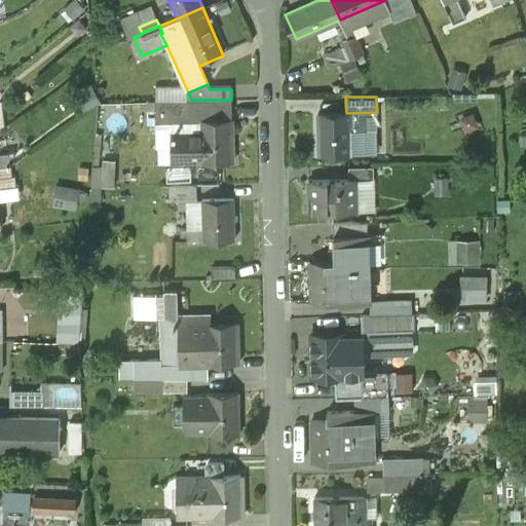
[(191,100),(155,101),(156,124),(200,123),(231,122),(231,100),(191,100)]
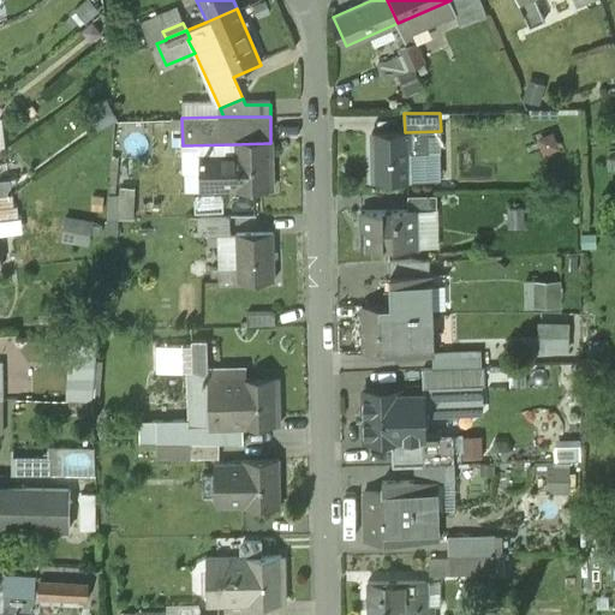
[(405,132),(372,132),(374,179),(411,179),(411,150),(441,150),(441,131),(405,132)]
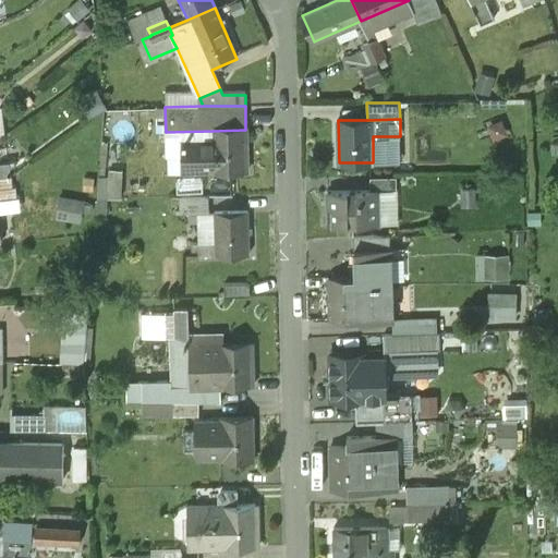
[(213,131),(213,140),(183,141),(183,173),(246,172),(245,130),(213,131)]
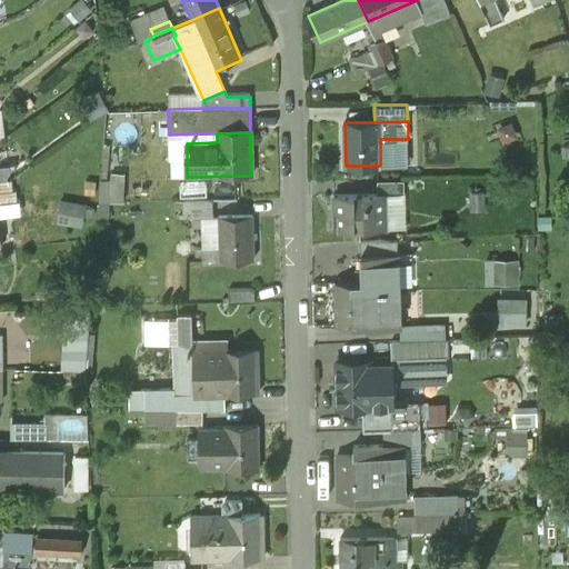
[(10,163),(0,165),(0,179),(11,178),(12,178),(10,163)]
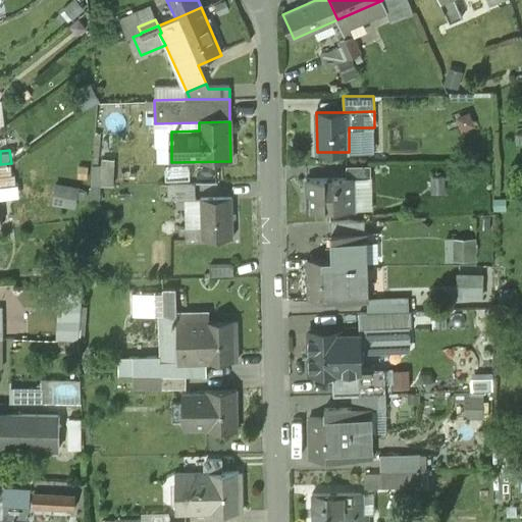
[(10,163),(0,164),(0,186),(16,184),(15,173),(12,173),(10,163)]
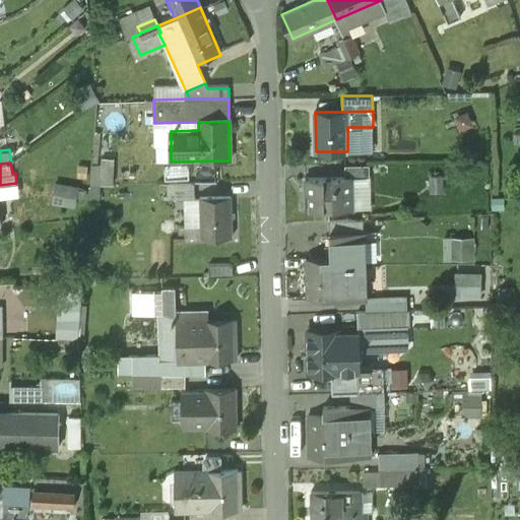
[(370,176),(369,165),(343,165),(344,176),(352,176),(370,176)]
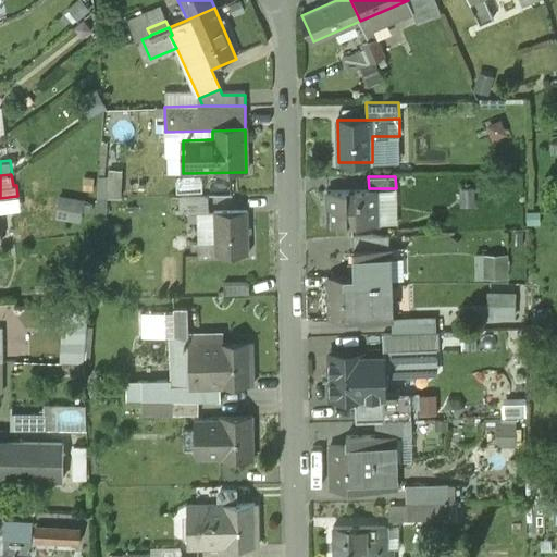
[(378,223),(378,188),(369,188),(325,189),(326,224),(378,223)]
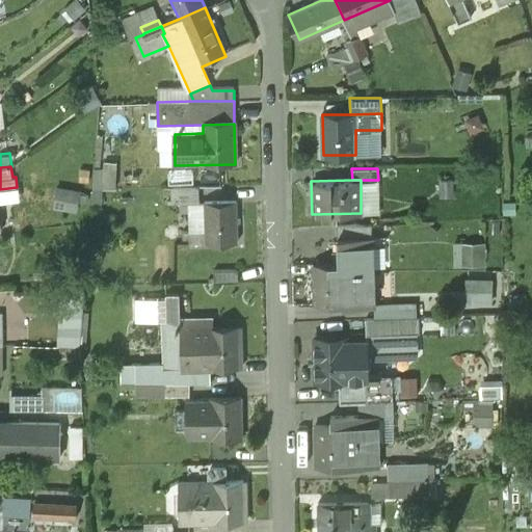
[(78,211),(82,188),(58,184),(54,206),(78,211)]
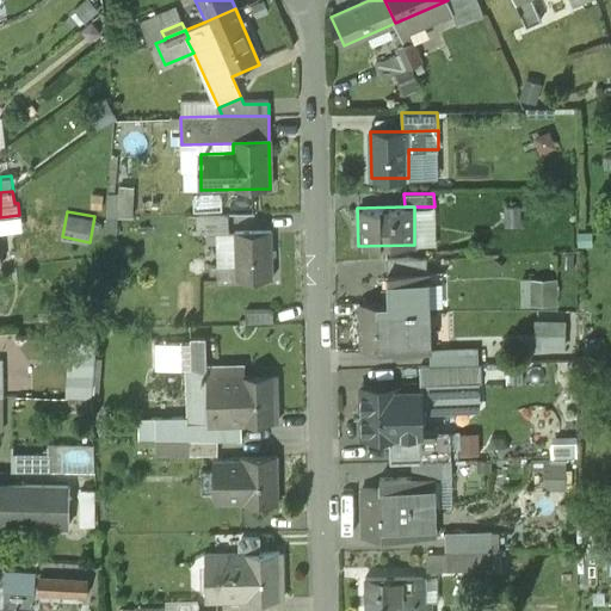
[(227,215),(195,215),(195,234),(228,234),(227,215)]
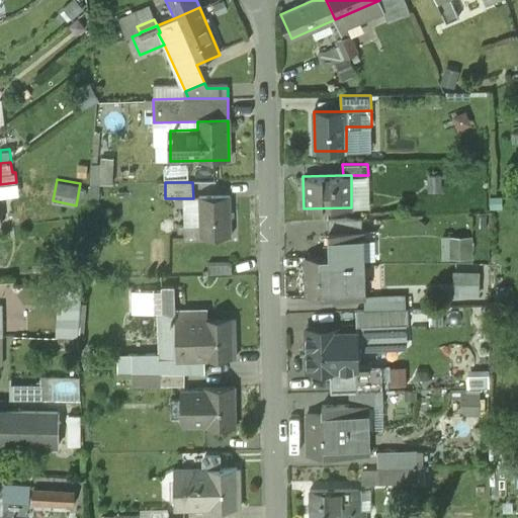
[(230,196),(199,197),(199,225),(200,238),(231,237),(230,196)]
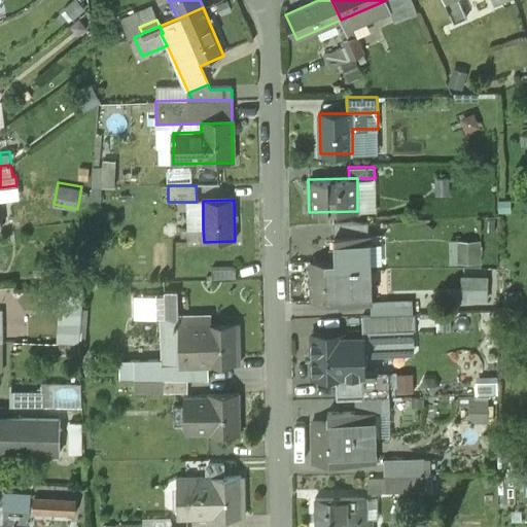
[(369,221),(334,222),(335,237),(369,235),(369,221)]
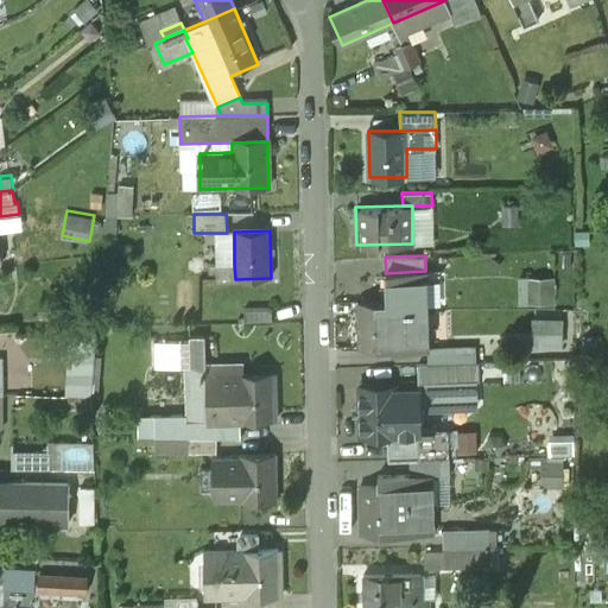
[(234,264),(207,265),(207,274),(215,274),(216,279),(235,279),(234,264)]
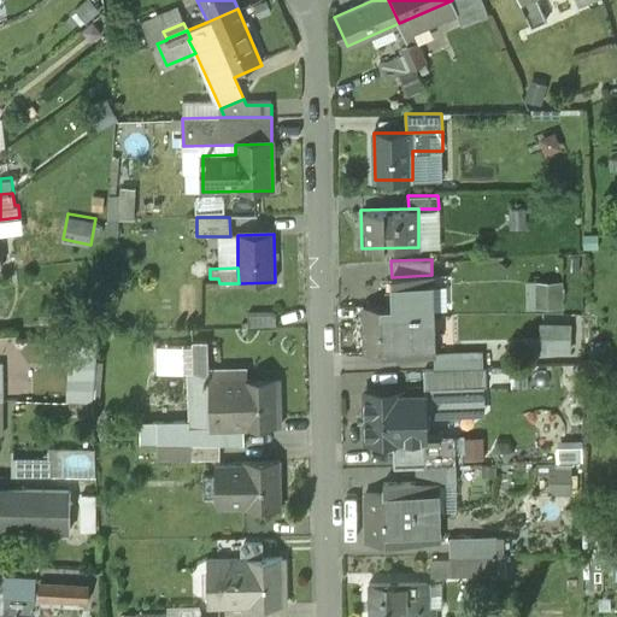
[(432,275),(392,277),(393,305),(363,306),(365,353),(399,352),(399,358),(434,357),(432,275)]
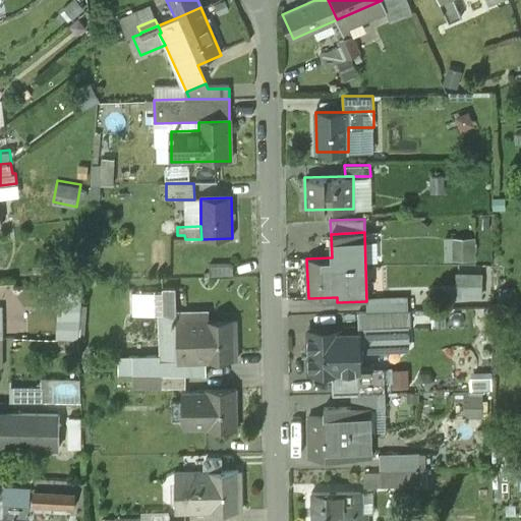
[(446,235),(447,259),(477,258),(477,235),(446,235)]
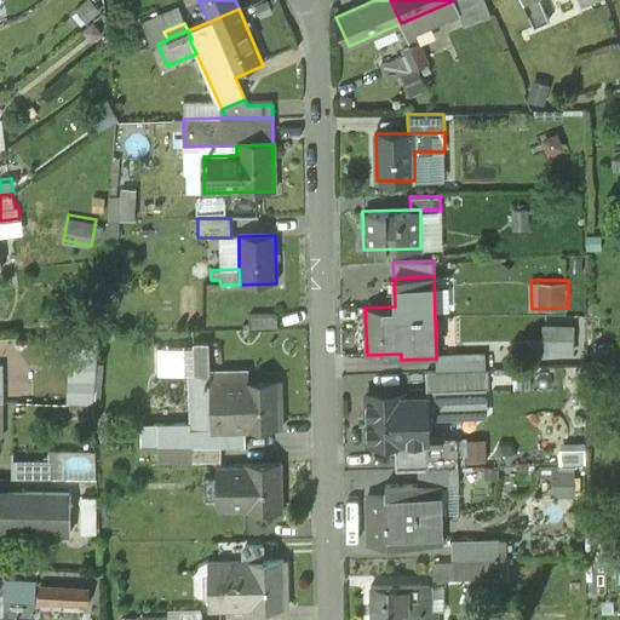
[(276,315),(247,315),(248,328),(277,328),(276,315)]
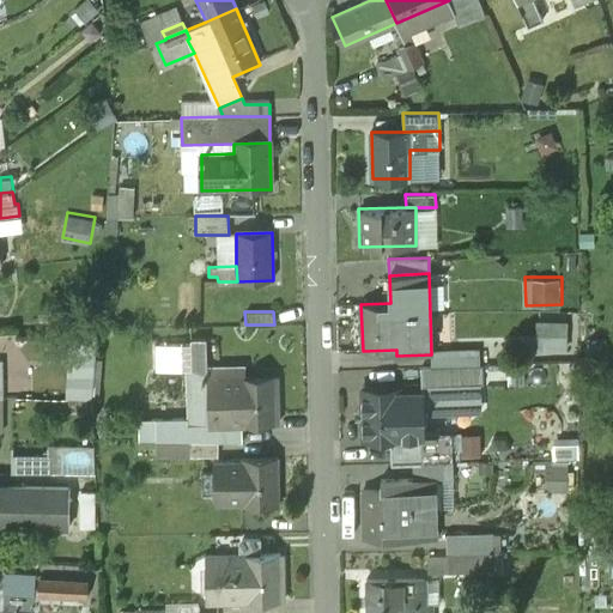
[(569,346),(569,319),(539,317),(539,346),(569,346)]
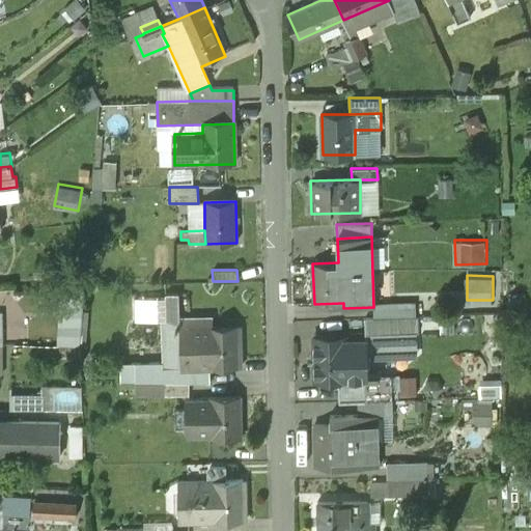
[(59,344),(83,344),(84,299),(60,299),(59,344)]
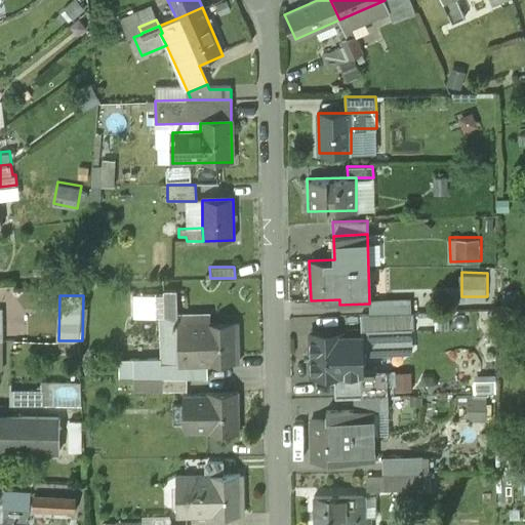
[(411,312),(360,314),(361,334),(364,334),(364,351),(396,350),(396,347),(412,346),(411,312)]
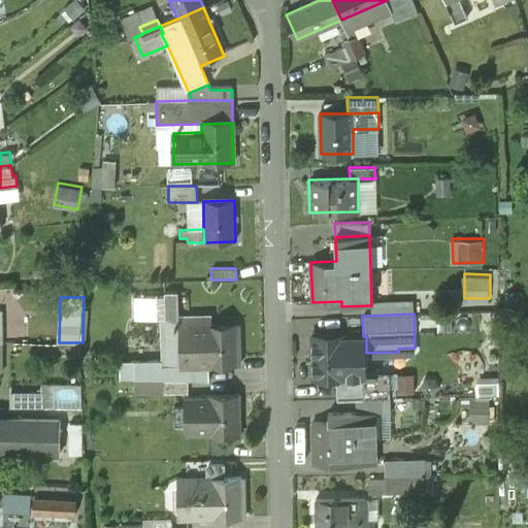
[(238,325),(206,325),(207,366),(239,365),(238,325)]
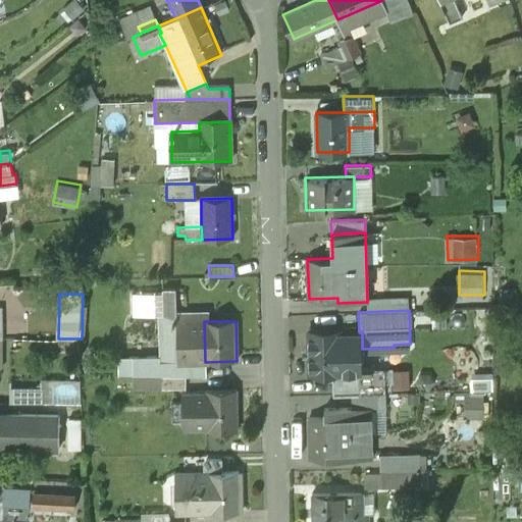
[(359,332),(309,334),(310,374),(333,373),(363,372),(363,368),(362,349),(362,332),(359,332)]
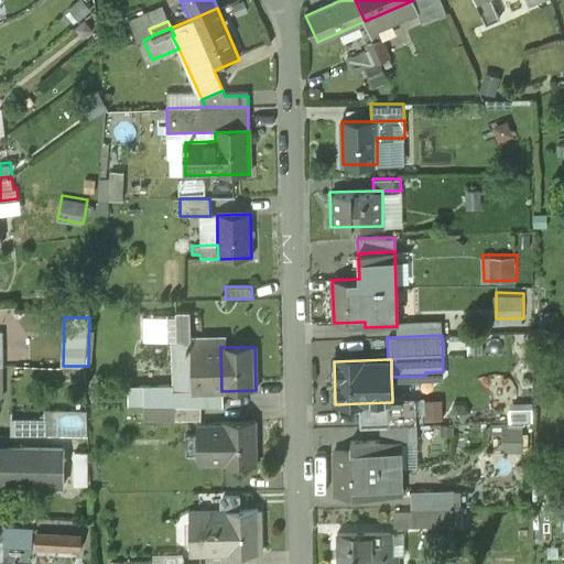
[(392,402),(360,403),(360,426),(382,425),(416,424),(415,397),(392,398),(392,402)]
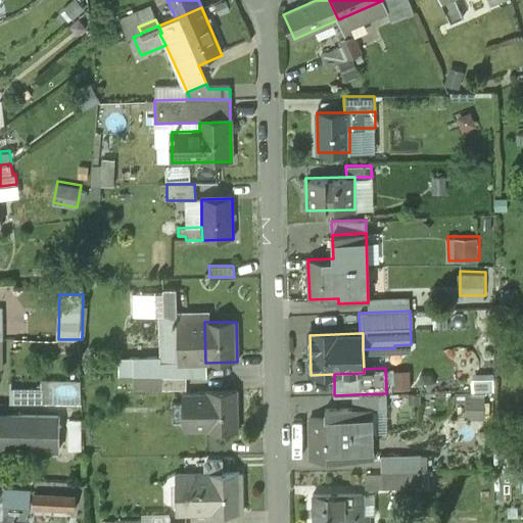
[(82,375),(42,375),(42,383),(42,405),(81,406),(82,375)]
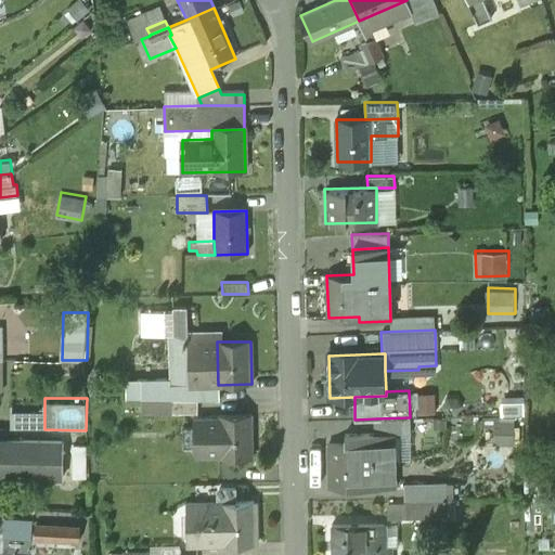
[(196,399),(171,399),(171,413),(196,413),(196,399)]
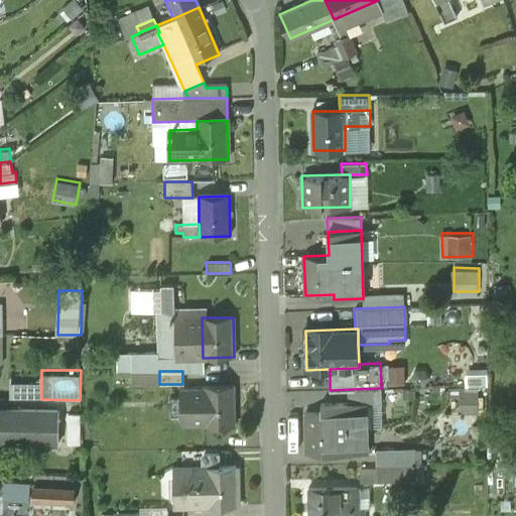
[(41,378),(10,377),(9,399),(41,399),(41,378)]
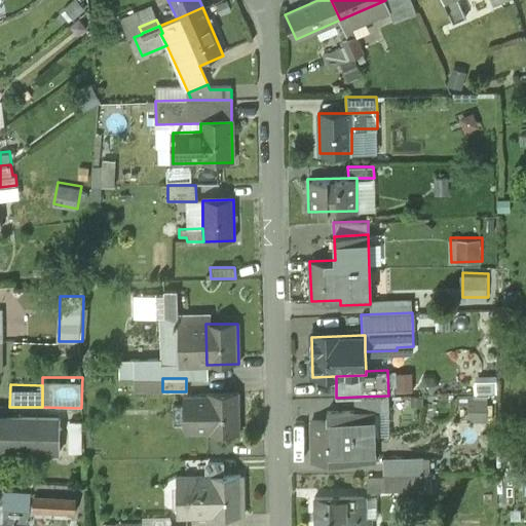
[(239,395),(208,396),(208,397),(183,398),(183,405),(173,405),(174,424),(183,424),(184,433),(209,431),(210,436),(240,435),(239,395)]
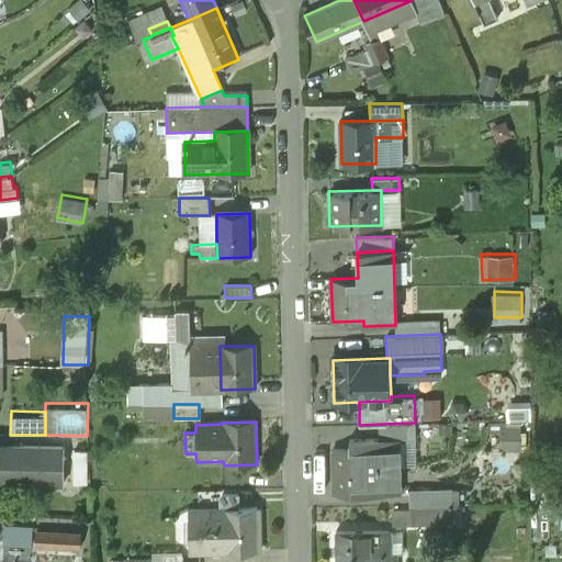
[(415,423),(381,424),(381,439),(400,438),(400,440),(415,439),(415,423)]
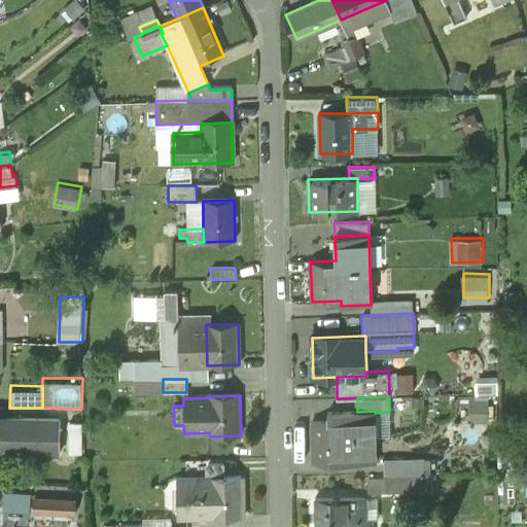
[(357,412),(327,413),(327,421),(312,422),(312,423),(313,423),(315,462),(314,462),(314,463),(377,461),(375,413),(375,411),(357,412)]
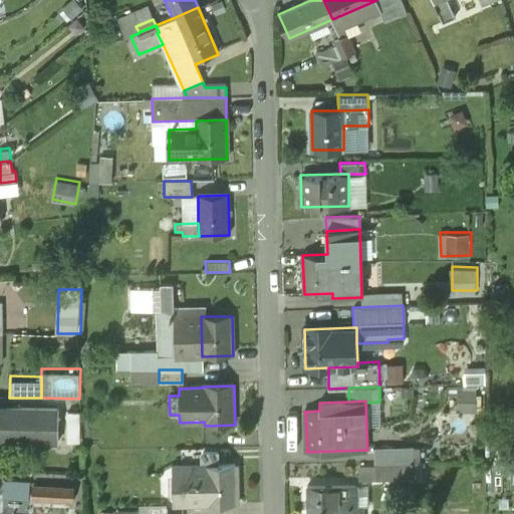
[(0,408),(0,441),(58,444),(59,410),(0,408)]
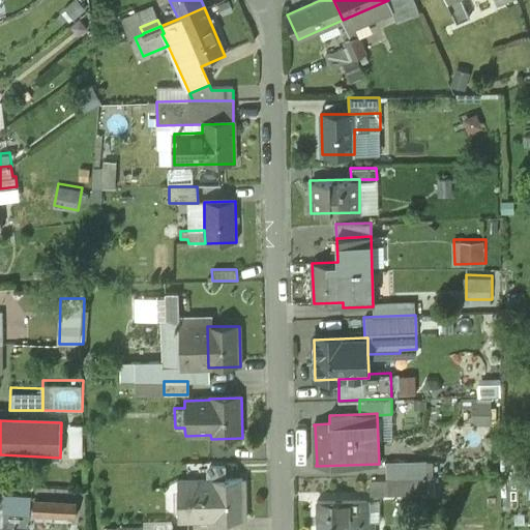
[(85,453),(83,425),(70,425),(72,453),(85,453)]
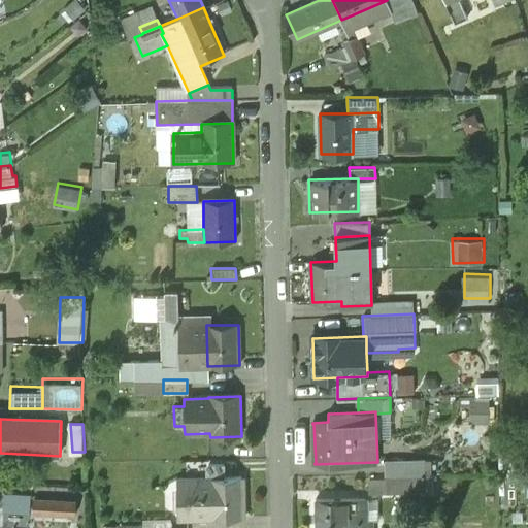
[(242,477),(178,480),(179,520),(243,519),(242,477)]
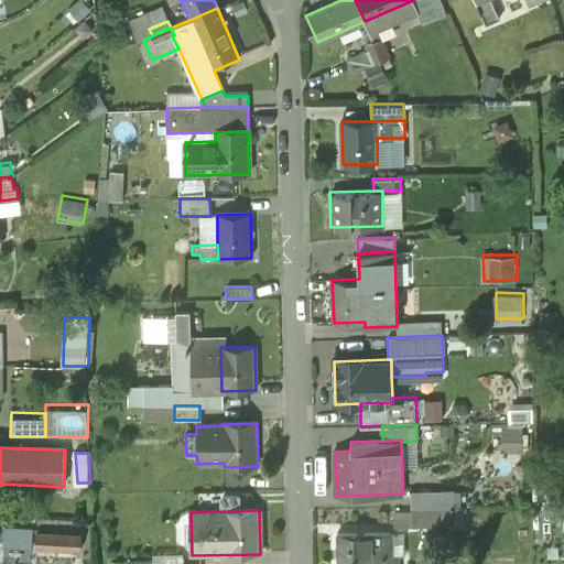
[(33,528),(4,527),(3,544),(32,545),(33,528)]
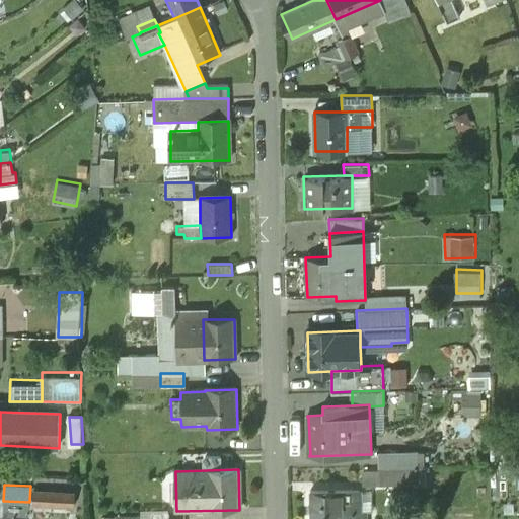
[(75,492),(34,490),(33,503),(75,504),(75,492)]
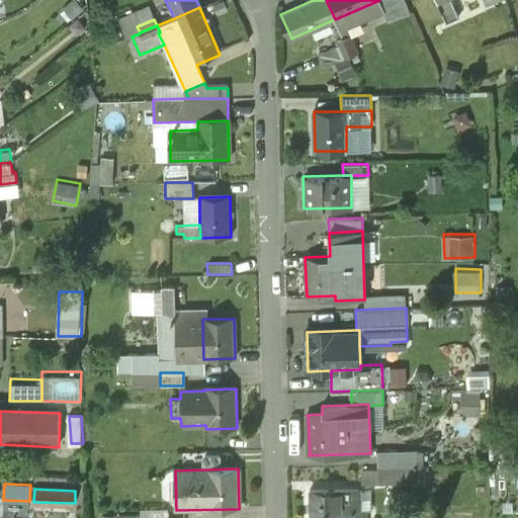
[(341,517),(341,489),(311,489),(311,517),(341,517)]
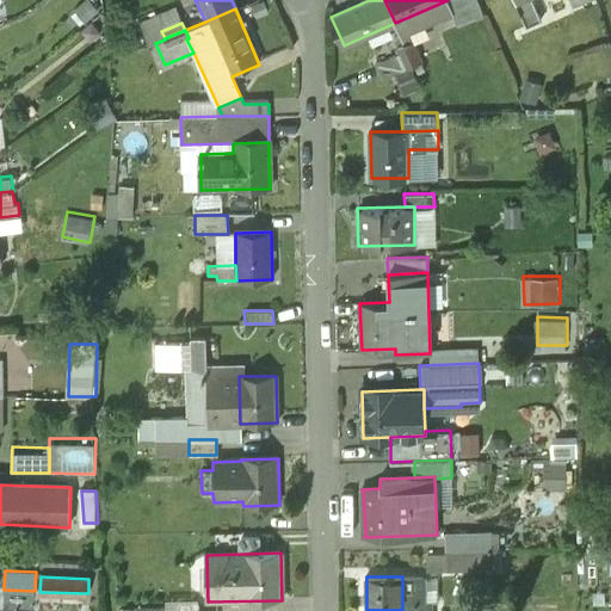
[(135,610),(218,610),(220,610),(201,610),(201,600),(136,599),(135,610)]
